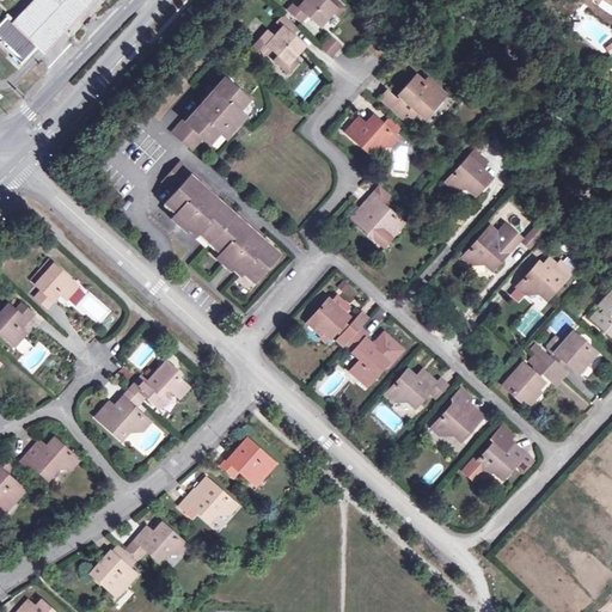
[(98,1),(96,0),(35,0),(16,22),(41,47),(40,48),(47,56),(98,1)]
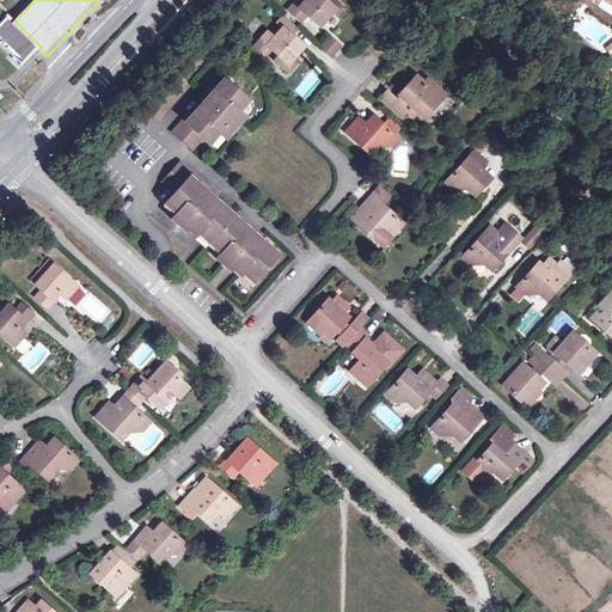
[(322,25),(334,11),(336,8),(326,0),(306,0),(305,1),(303,0),(301,0),(298,4),(295,2),(289,11),(303,22),(310,14),(322,25)]
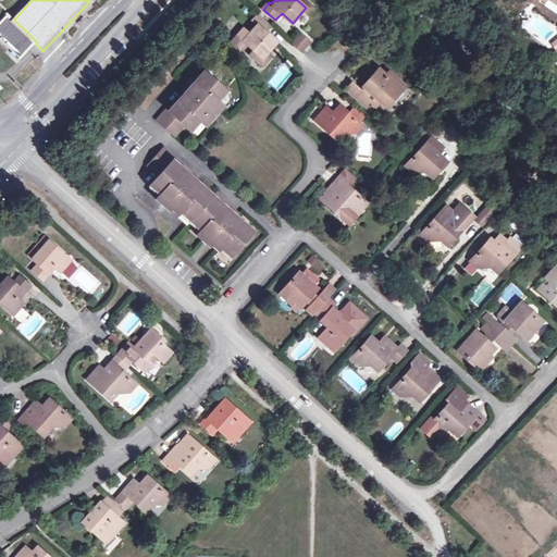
[(297,0),(306,8),(304,10),(307,13),(313,5),(307,0),(297,0)]
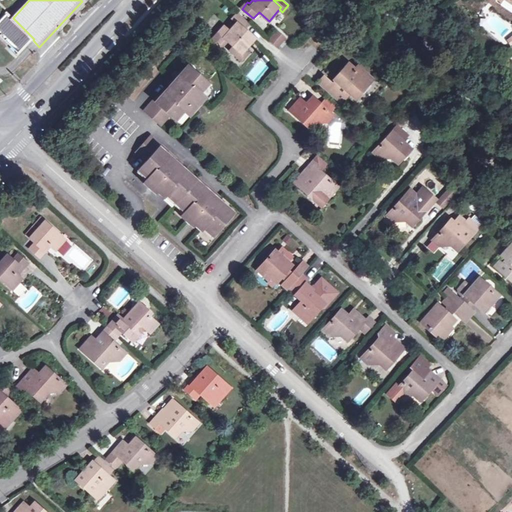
[(241,52),(244,49),(254,38),(244,29),(249,23),(238,13),(232,18),(233,19),(226,28),(224,26),(213,38),(222,47),(228,40),(233,45),(241,52)]
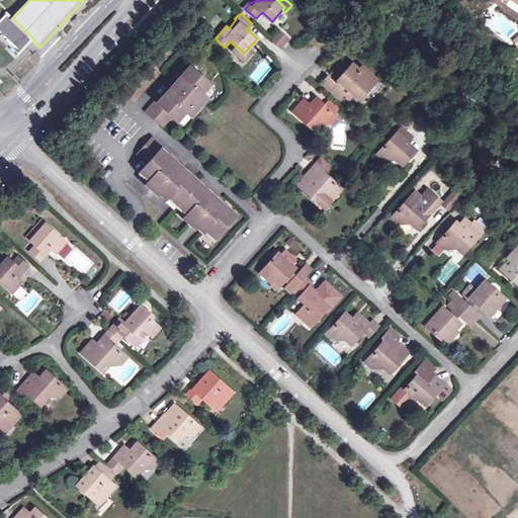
[(9,14),(0,23),(0,37),(18,57),(33,40),(34,39),(13,18),(9,14)]
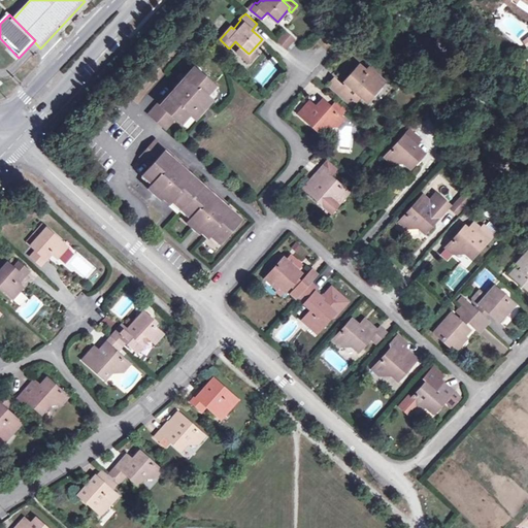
[(281,28),(272,39),(287,51),(296,38),(281,28)]
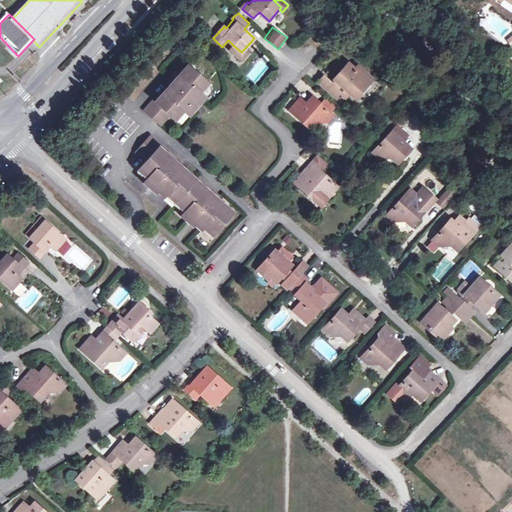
[(241,52),(233,45),(229,50),(241,59),(248,52),(244,49),(241,52)]
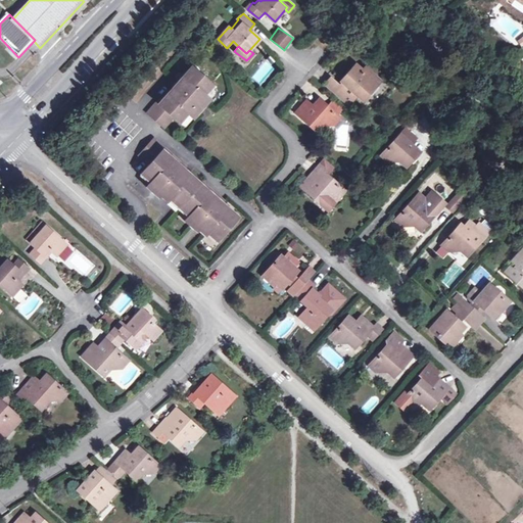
[(268,56),(254,64),(258,72),(253,75),(258,83),(277,70),(268,56)]
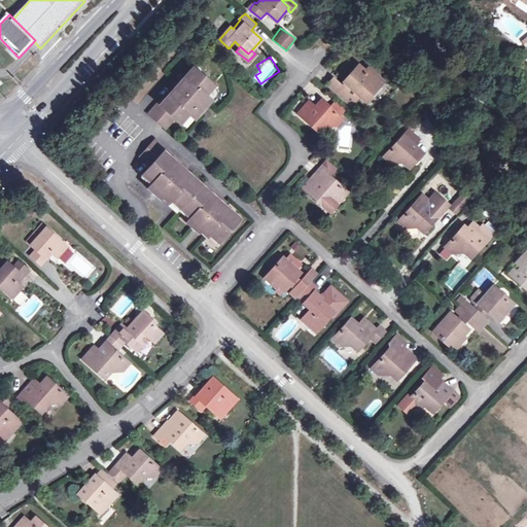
[(348,84),(357,94),(362,99),(367,93),(370,94),(381,81),(367,69),(364,71),(358,65),(344,81),(348,84)]
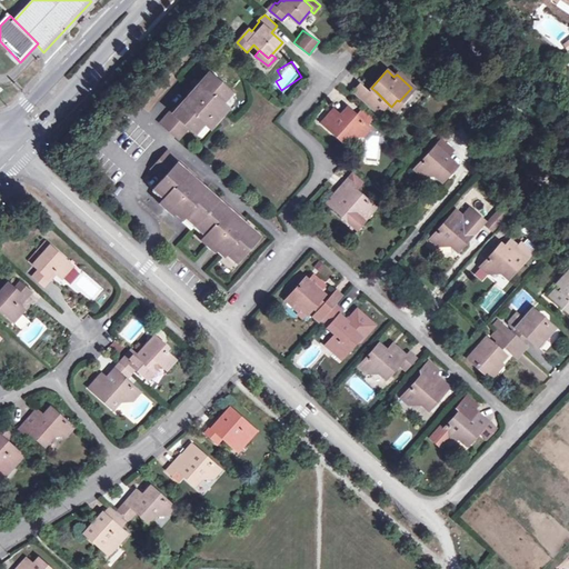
[(185,103),(182,100),(161,125),(178,139),(188,128),(196,133),(205,123),(206,126),(211,126),(226,110),(225,103),(223,103),(231,93),(210,73),(195,92),(192,89),(186,96),(189,98),(185,103)]
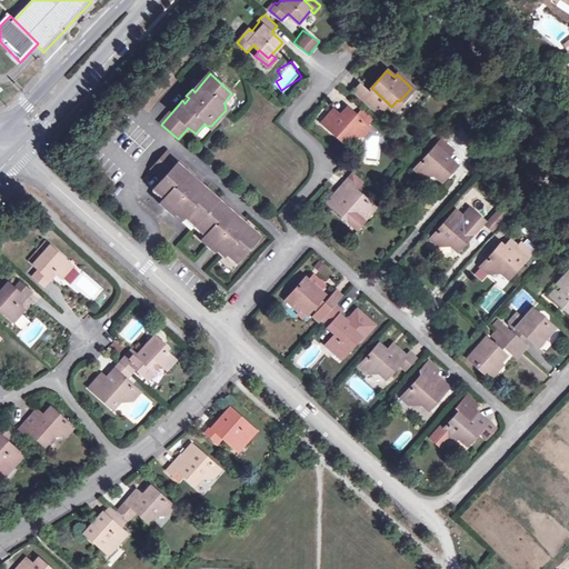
[(363,100),(370,93),(360,85),(353,91),(363,100)]
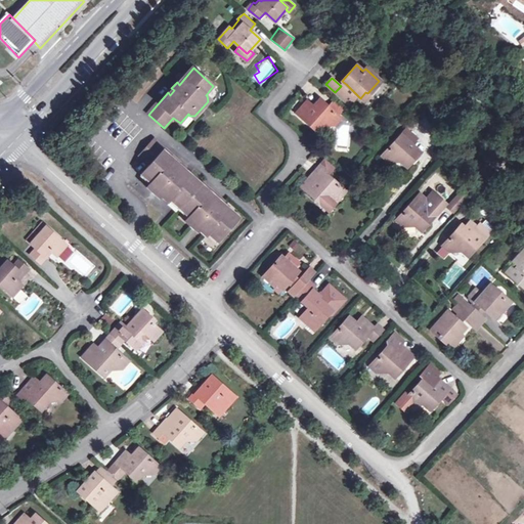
[(355,93),(346,84),(342,88),(351,96),(355,93)]
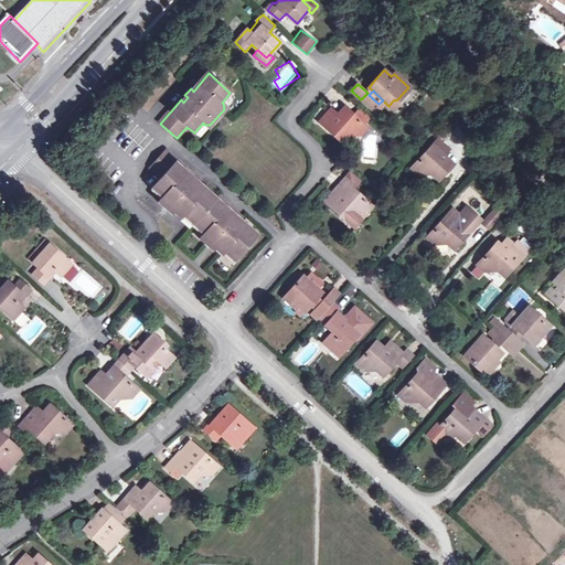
[(382,107),(379,104),(369,95),(368,93),(361,99),(376,114),(382,107)]
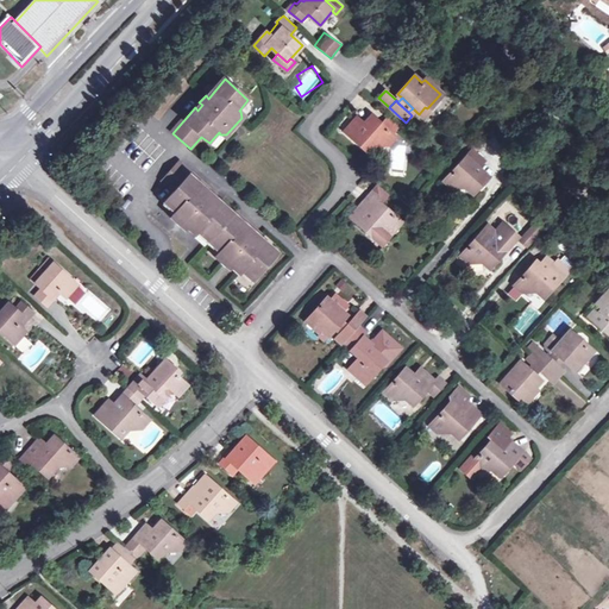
[(395,137),(393,135),(382,125),(371,115),(363,125),(356,119),(345,132),(369,152),(375,145),(388,145),(395,137)]
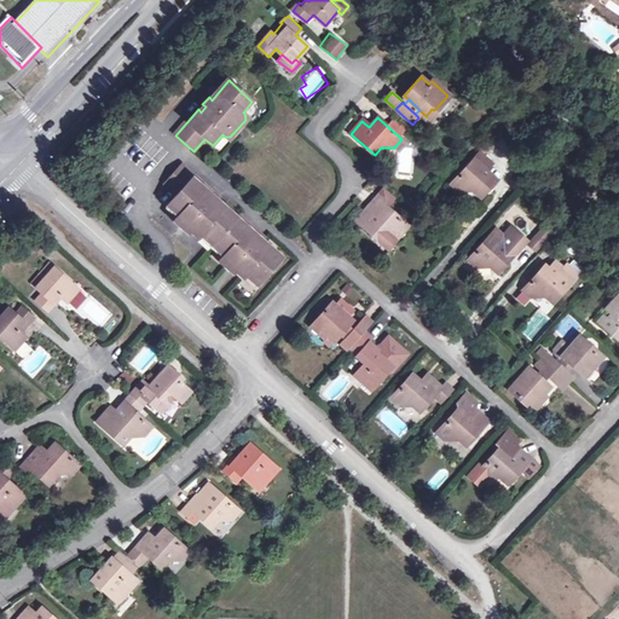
[(395,119),(388,127),(399,137),(406,128),(395,119)]
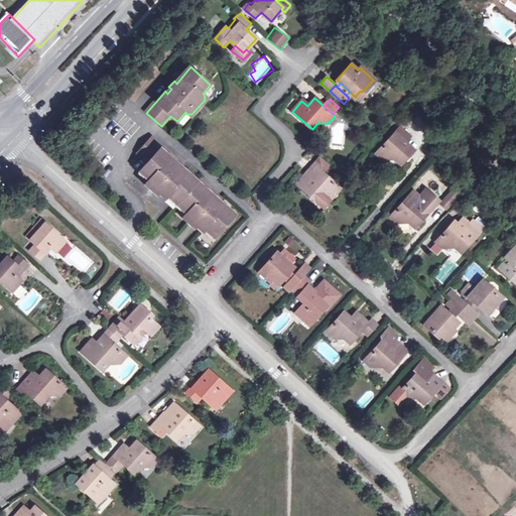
[(414,150),(405,142),(411,136),(401,126),(376,153),(384,160),(394,159),(401,165),(414,150)]
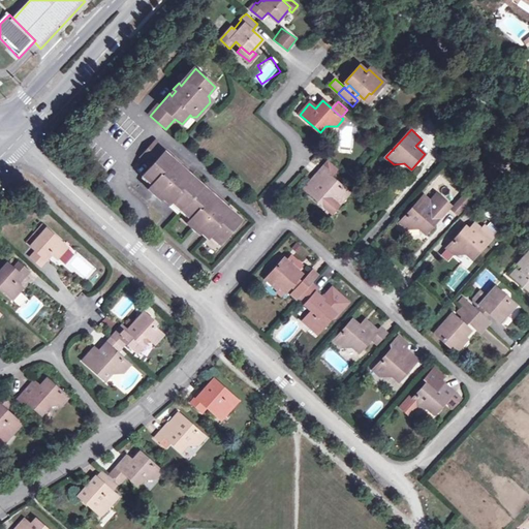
[(151,189),(165,203),(170,201),(172,200),(190,217),(189,218),(189,223),(205,237),(209,236),(210,235),(220,244),(240,221),(224,207),(226,205),(204,185),(201,187),(186,172),(187,169),(155,142),(142,158),(151,166),(144,175),(153,183),(152,184),(151,189)]
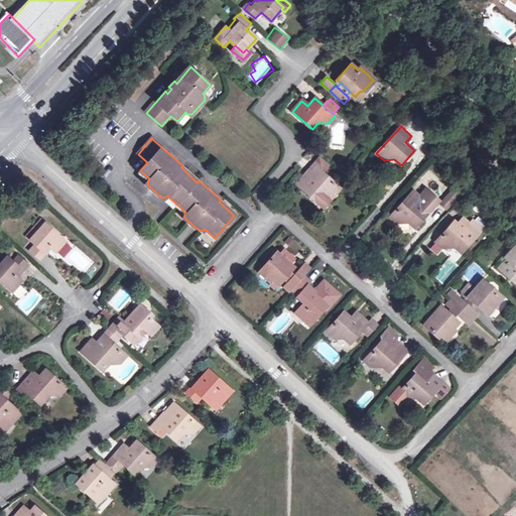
[(313,165),(306,174),(312,179),(320,170),(323,172),(329,166),(319,158),(313,165)]
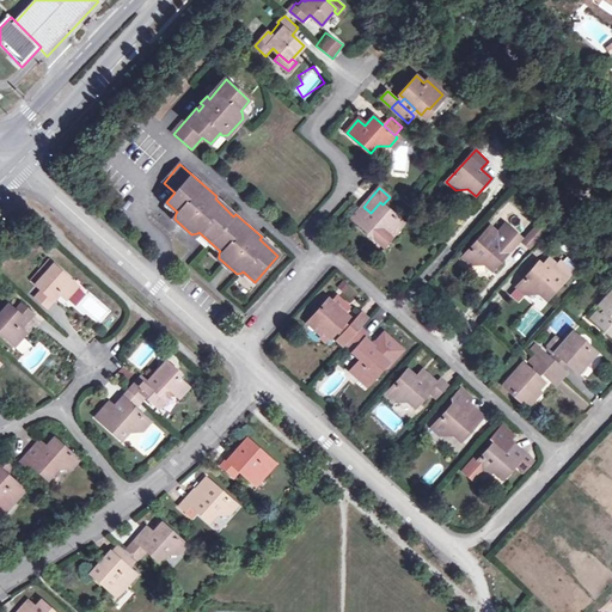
[(493,270),(515,244),(505,236),(502,238),(490,227),(464,258),(471,265),(485,264),(493,270)]
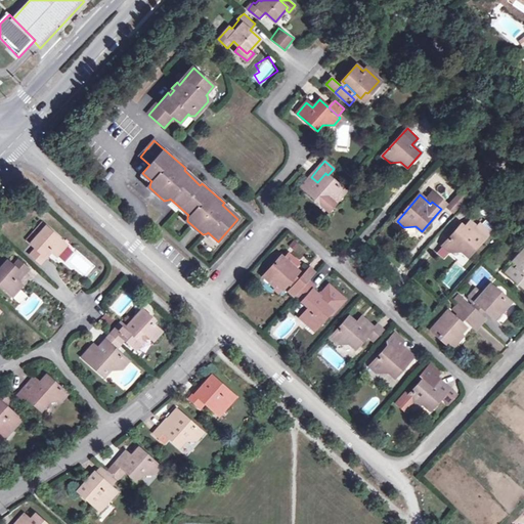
[(437,195),(432,202),(441,209),(446,204),(437,195)]
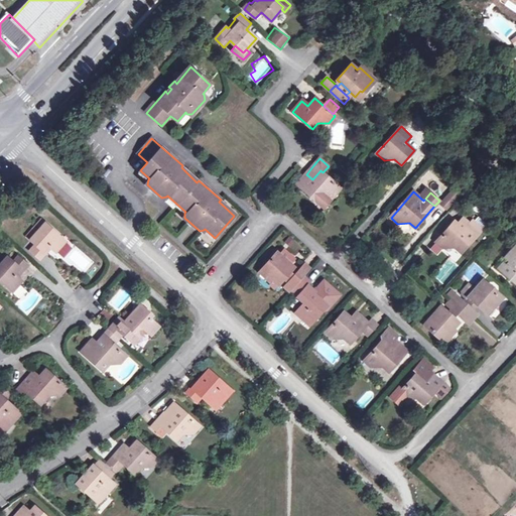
[(442,206),(448,211),(459,200),(452,194),(442,206)]
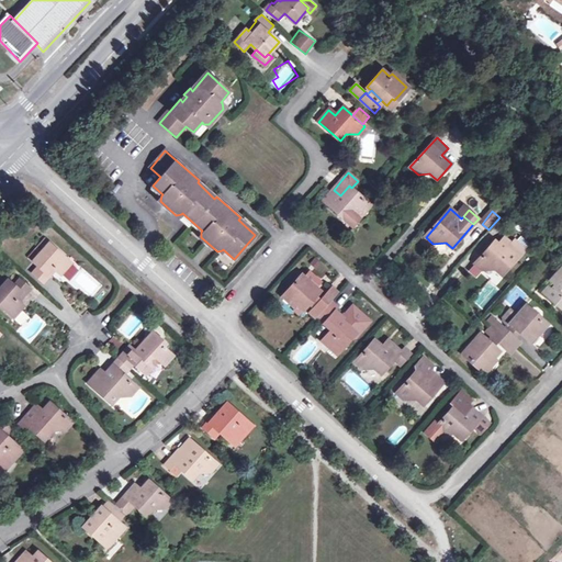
[(41,253),(49,244),(45,238),(36,248),(41,253)]
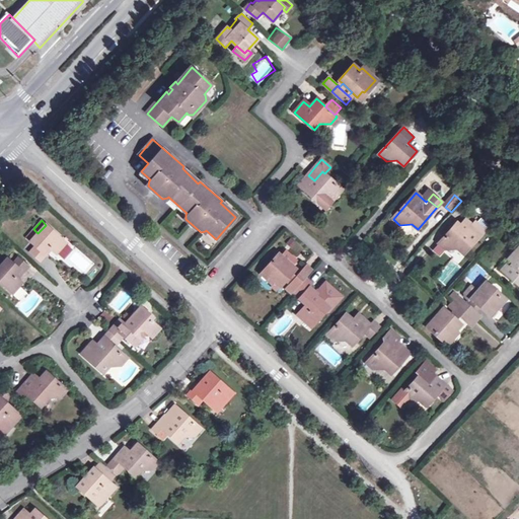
[(475,220),(471,225),(476,230),(480,225),(475,220)]
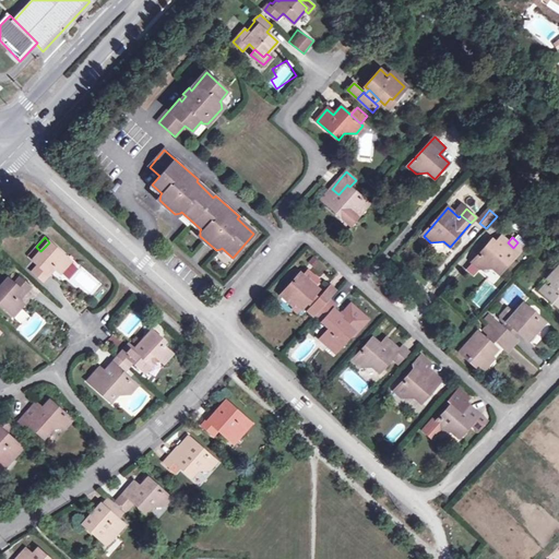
[(519,252),(513,248),(508,242),(501,249),(492,240),(467,268),(475,274),(479,269),(492,269),(498,274),(519,252)]
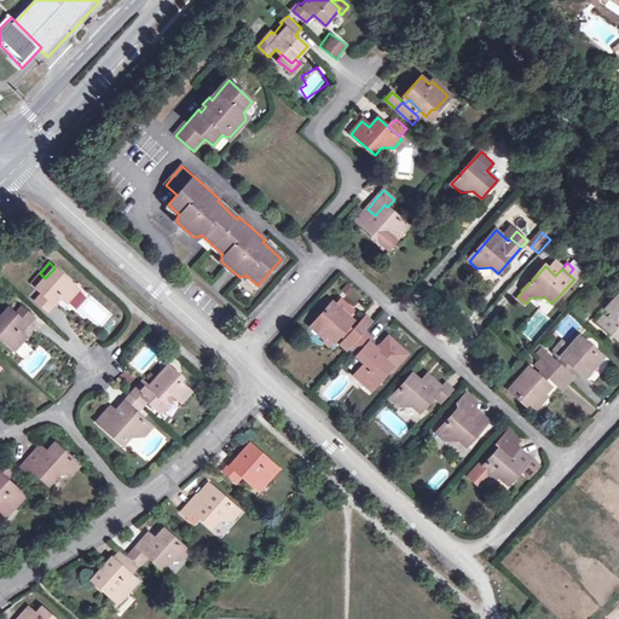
[(79,289),(55,268),(45,278),(36,288),(44,294),(51,300),(58,294),(62,298),(67,302),(79,289)]
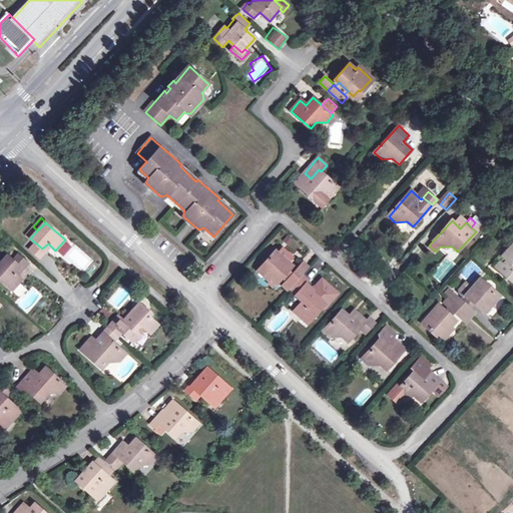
[(506,260),(512,266),(512,242),(502,257),(506,260)]
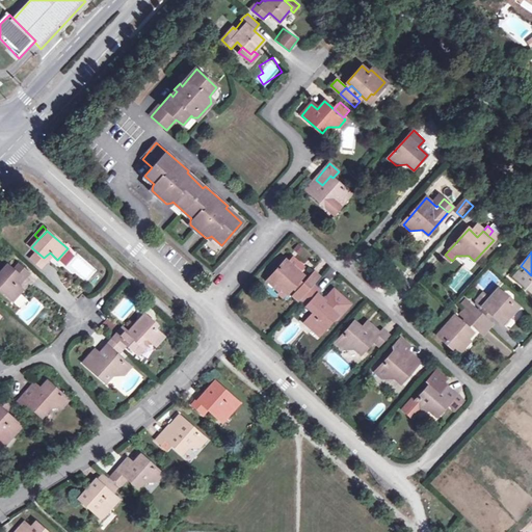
[(44,258),(37,253),(32,259),(43,268),(53,256),(50,253),(44,258)]
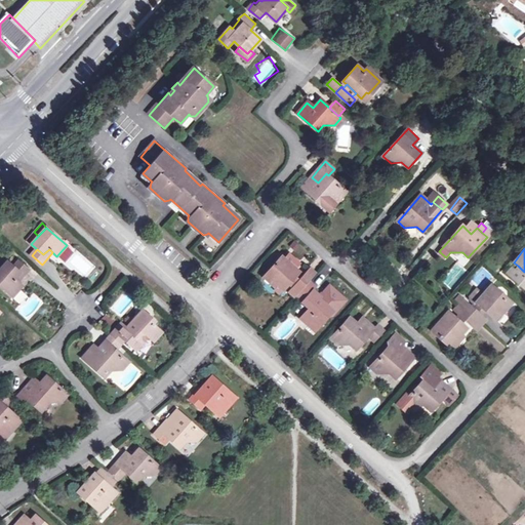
[(288,284),(294,276),(298,273),(283,257),(278,265),(276,263),(269,270),(271,272),(265,279),(275,288),(277,285),(282,289),(288,284)]
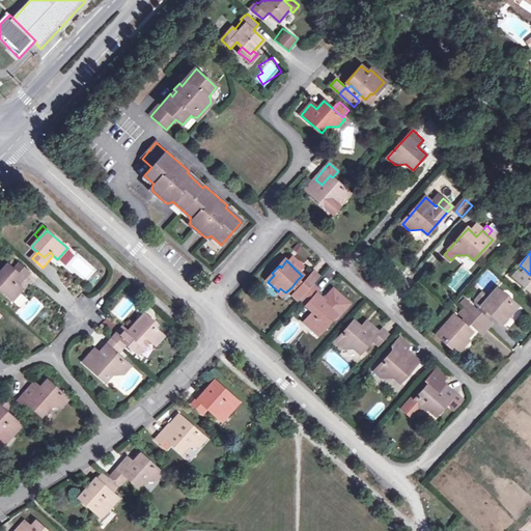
[(18,262),(12,269),(20,276),(15,282),(18,285),(28,273),(18,262)]
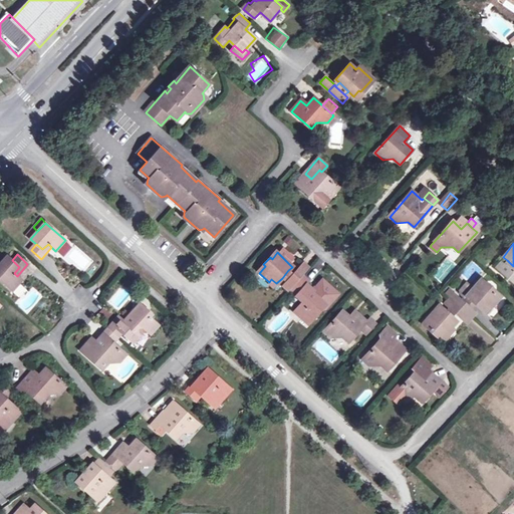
[(19,267),(12,260),(7,256),(0,263),(0,279),(11,290),(21,279),(17,276),(14,273),(19,267)]
